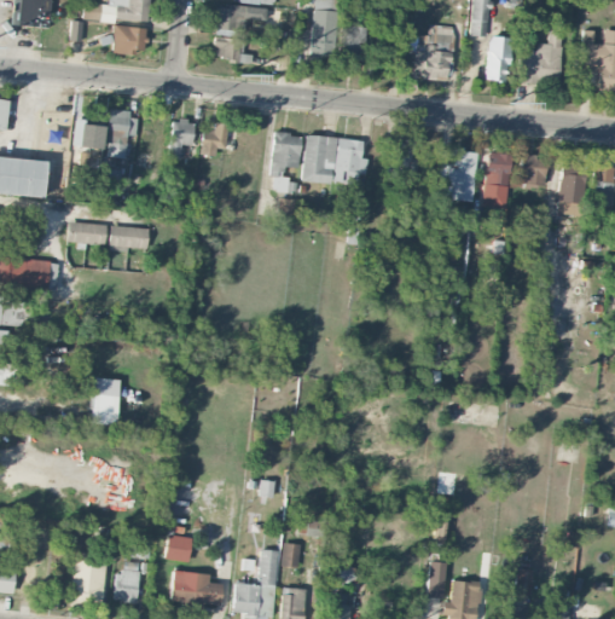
[(22,0),(21,24),(47,28),(50,0),(22,0)]
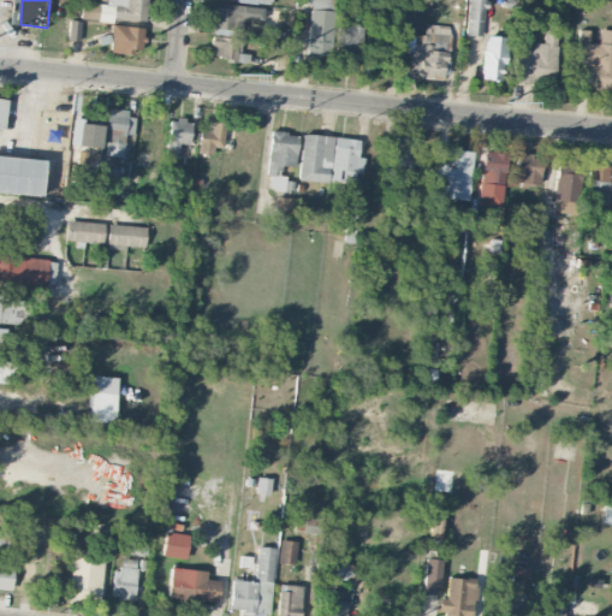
[(83,19),(116,23),(117,18),(148,22),(149,0),(108,0),(108,5),(85,3),(83,19)]
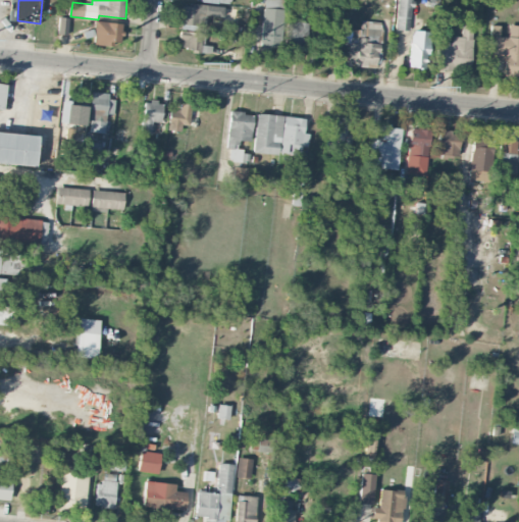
[(282,48),(284,0),(271,0),(268,0),(265,0),(263,47),(282,48)]
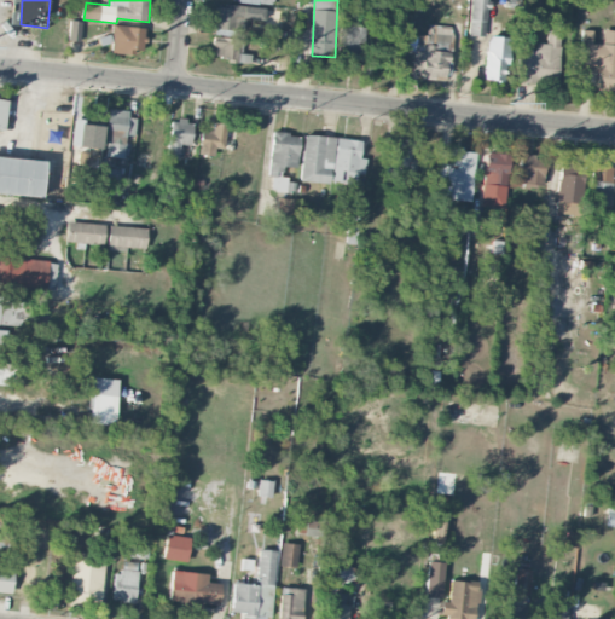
[(491,0),(474,0),(473,35),(489,36),(491,0)]
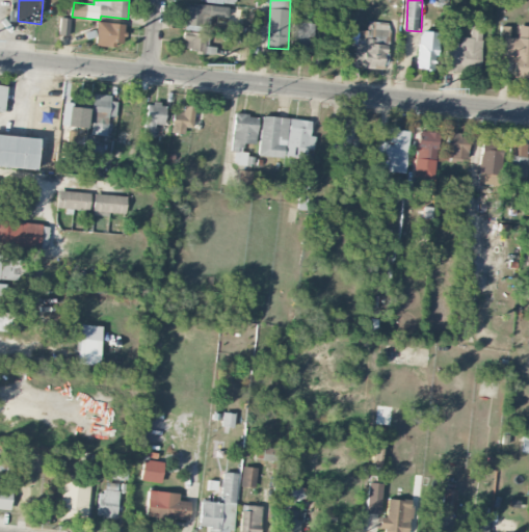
[(334,20),(335,2),(321,1),(321,19),(334,20)]
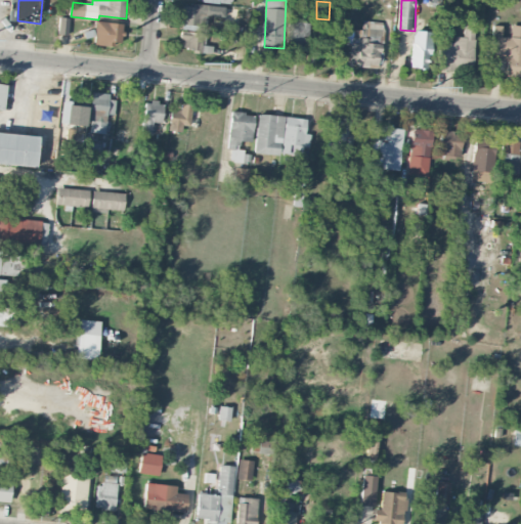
[(184,5),(183,28),(209,29),(210,5),(184,5)]
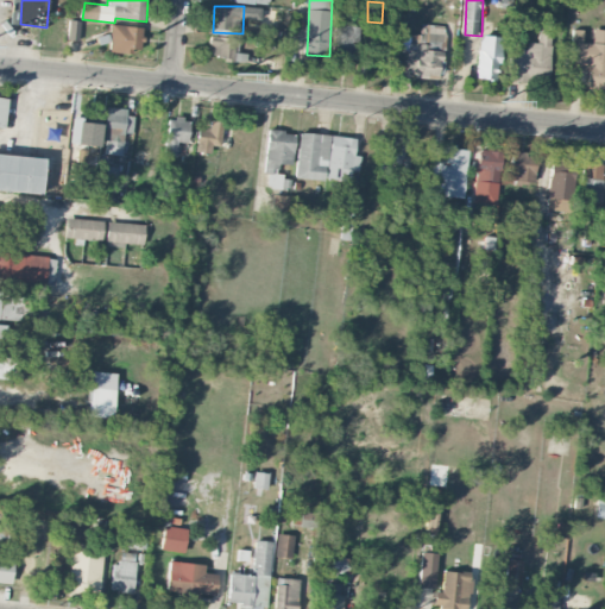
[(82,39),(82,20),(71,20),(71,39),(82,39)]
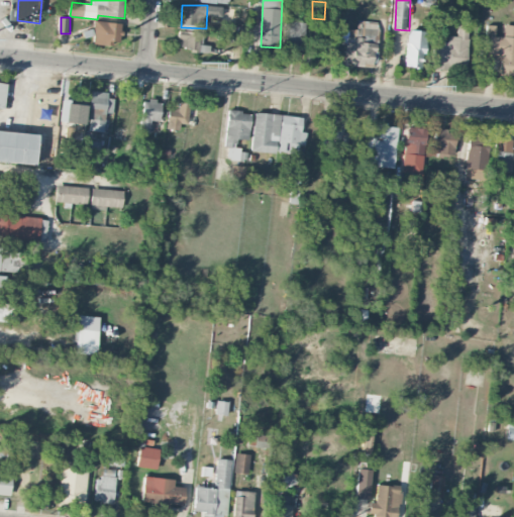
[(306,21),(286,20),(284,49),(305,50),(306,21)]
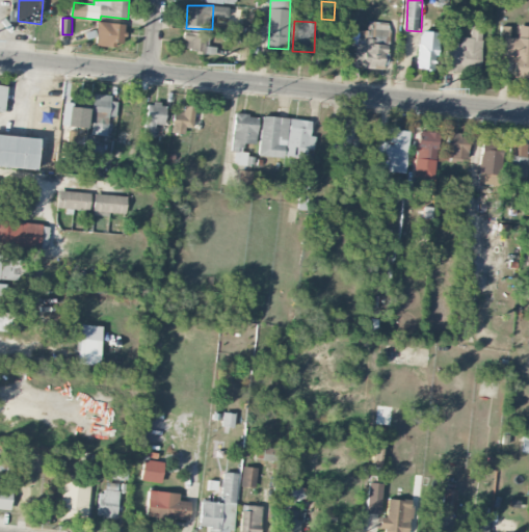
[(126,46),(127,23),(99,22),(98,46),(126,46)]
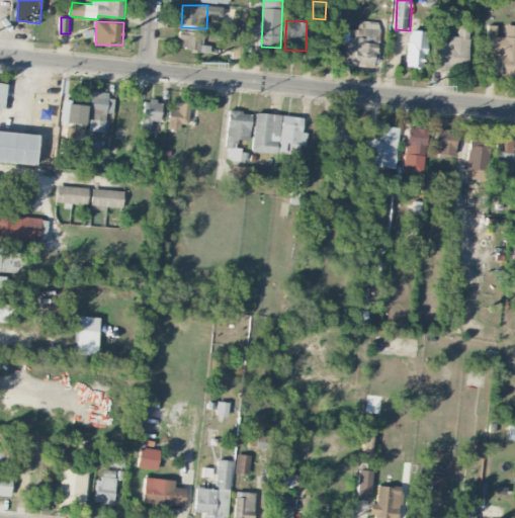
[(347,64),(378,65),(380,22),(360,21),(360,30),(345,29),(344,41),(348,42),(347,64)]
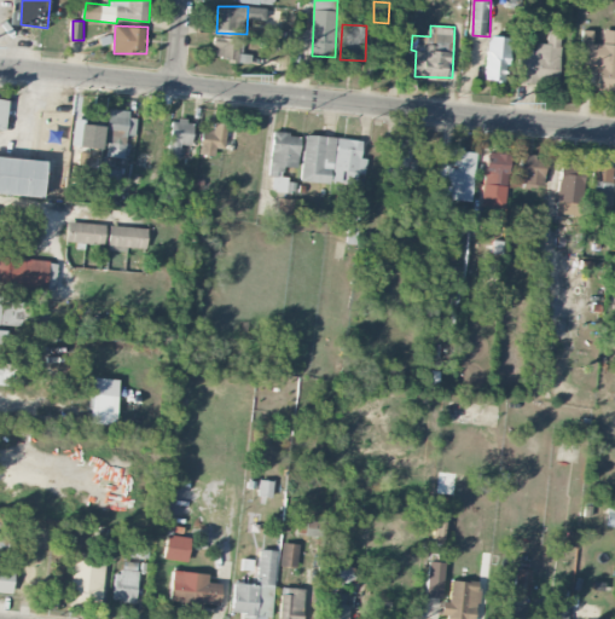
[(563,30),(550,29),(549,44),(539,42),(538,50),(522,48),(520,80),(558,84),(563,30)]
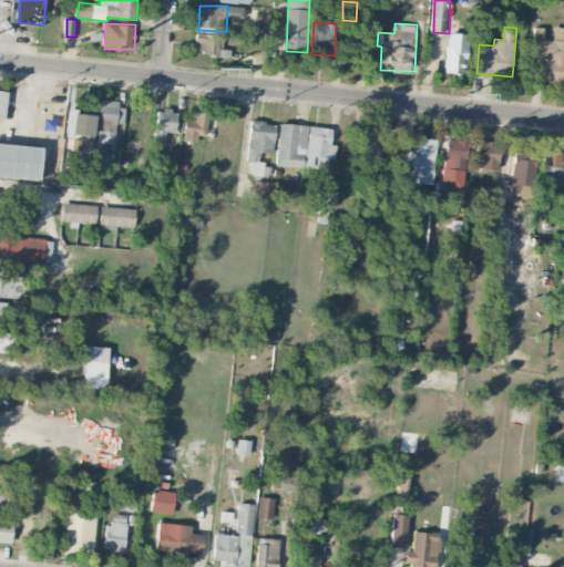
[(563,28),(555,28),(554,41),(542,40),(543,31),(539,30),(535,65),(551,66),(550,82),(563,83),(563,28)]
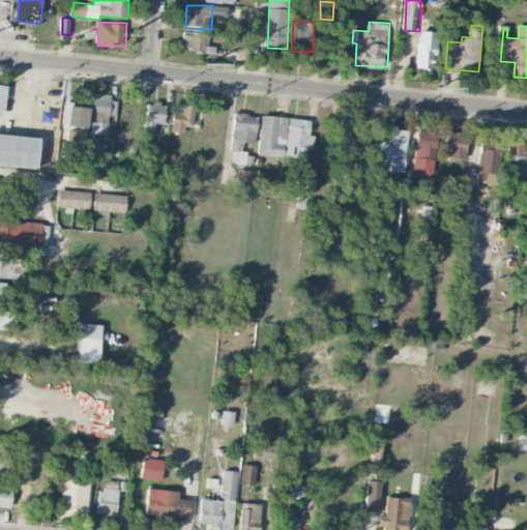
[(185,50),(206,52),(208,33),(187,31),(185,50)]
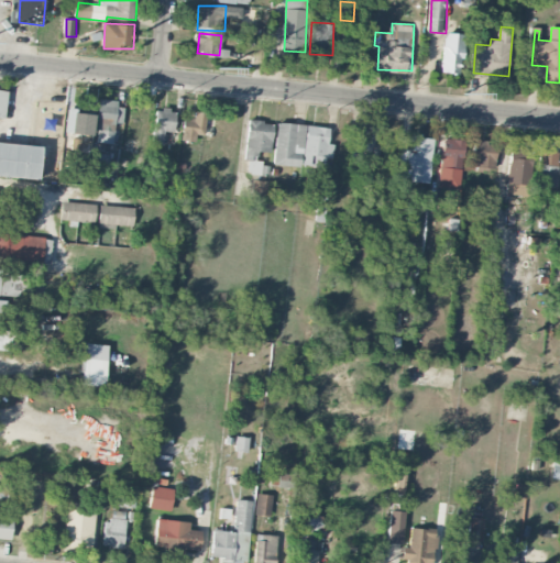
[(465,34),(446,33),(445,73),(464,74),(465,34)]
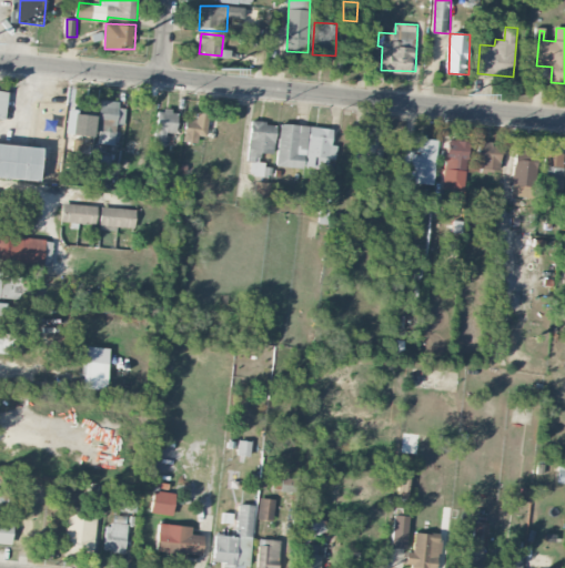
[(0,118),(7,119),(9,91),(0,90),(0,118)]
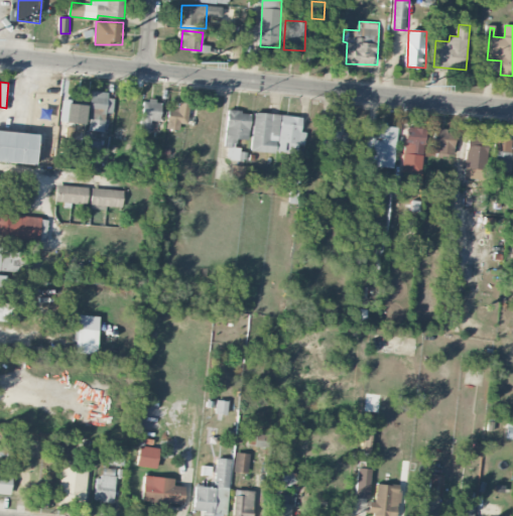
[(107,131),(107,112),(116,113),(116,94),(92,93),(91,131),(107,131)]
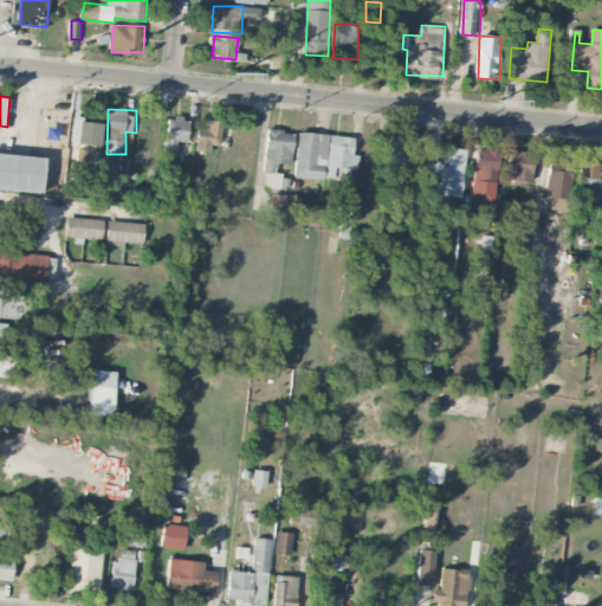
[(191,142),(192,118),(169,117),(168,155),(179,155),(180,141),(191,142)]
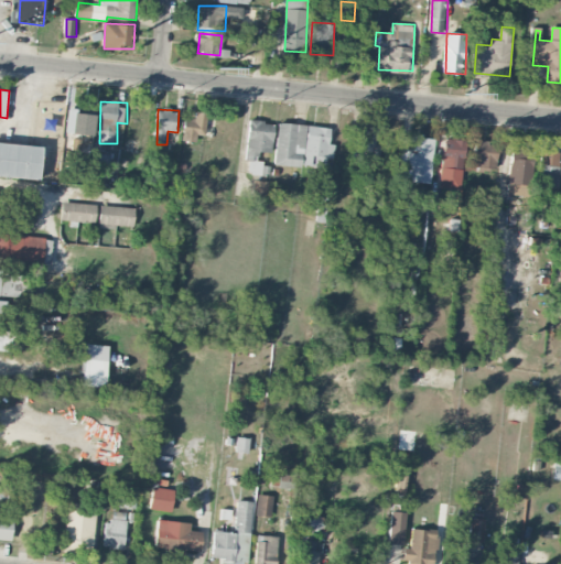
[(94,136),(96,115),(69,110),(66,132),(94,136)]
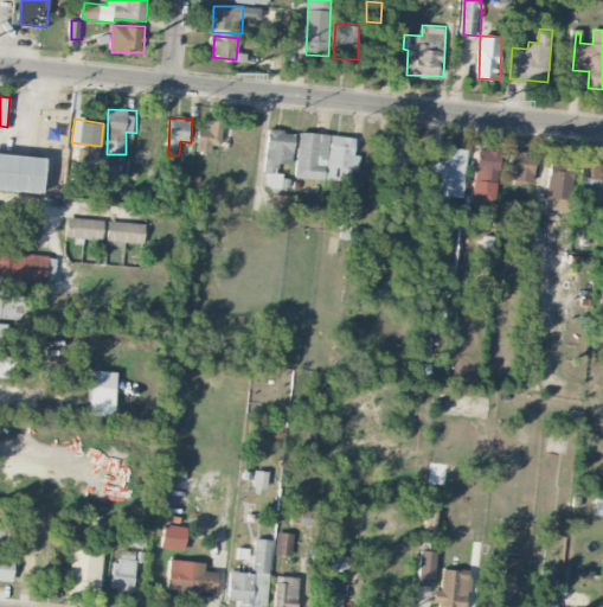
[(224,121),(212,121),(212,129),(199,128),(199,152),(223,152),(224,121)]
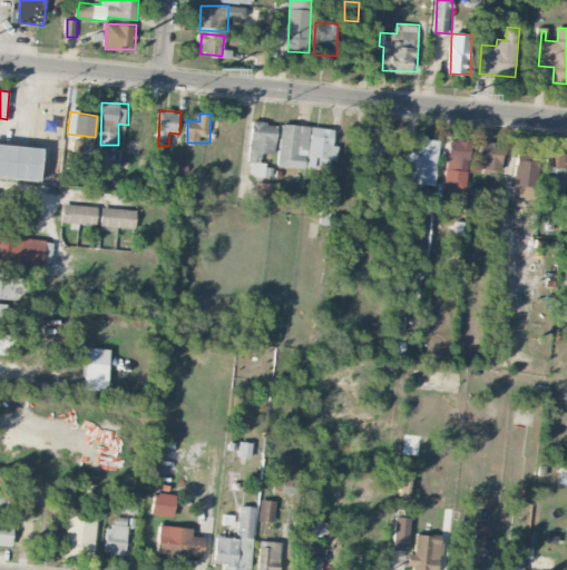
[(280,124),(254,121),(250,163),(263,164),(264,154),(276,155),(280,124)]
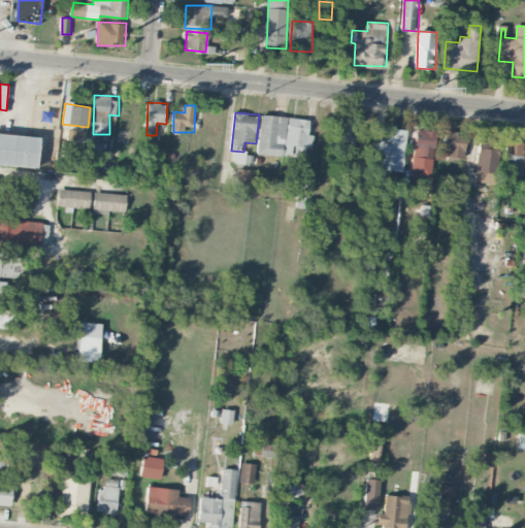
[(259,155),(285,157),(285,155),(306,157),(306,147),(314,149),(315,135),(309,134),(310,119),(262,116),(259,155)]
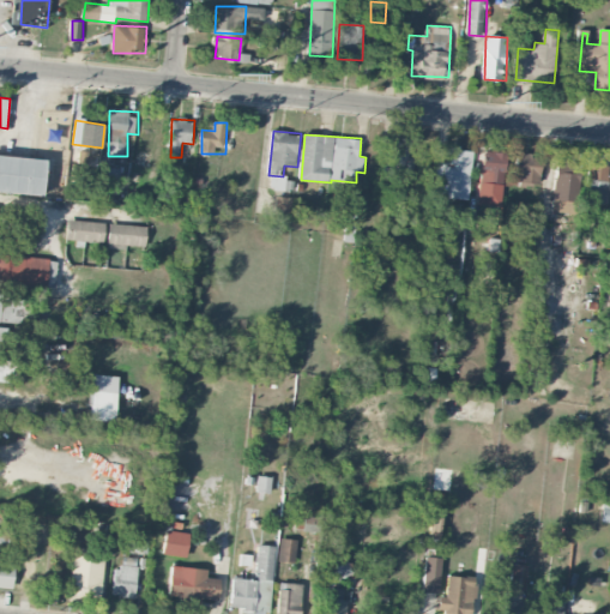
[(414,172),(416,158),(410,157),(412,140),(392,138),(388,167),(414,172)]
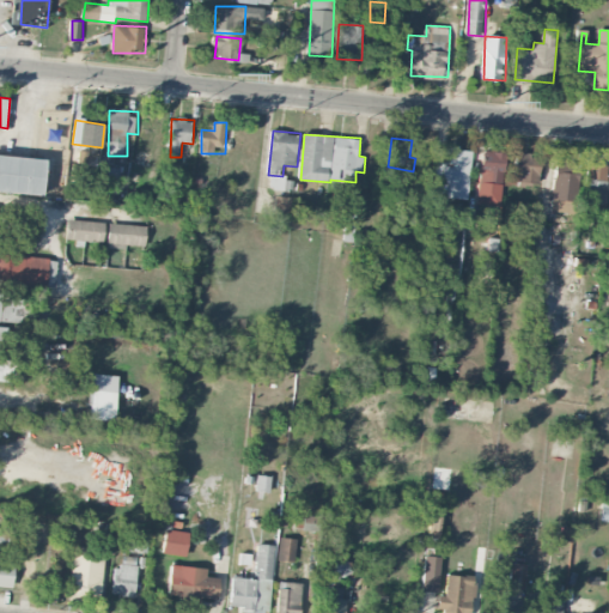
[(470,199),(473,149),(446,147),(445,183),(436,183),(434,198),(470,199)]
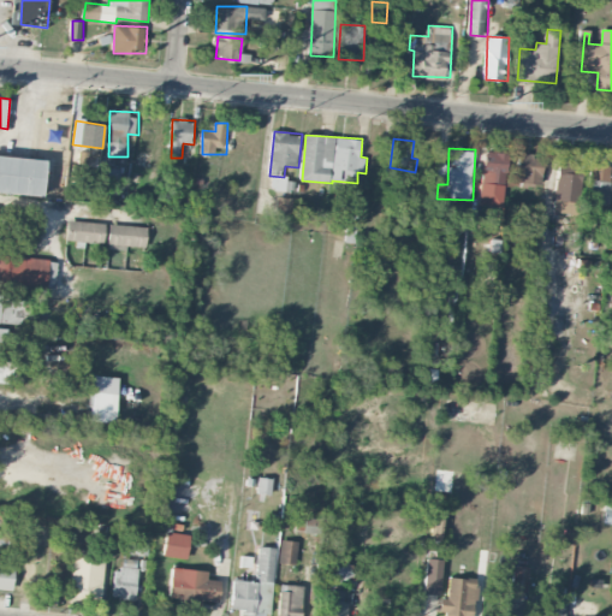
[(510,153),(486,150),(482,206),(506,207),(510,153)]
